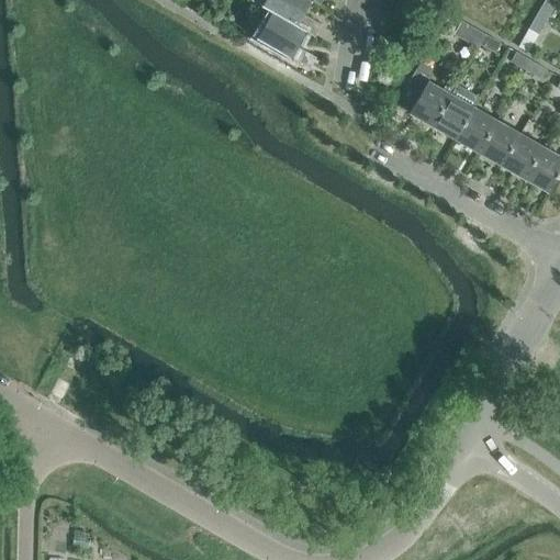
[(304,11),(311,0),(256,0),(270,9),(308,30),(316,35),(324,22),(304,11)]
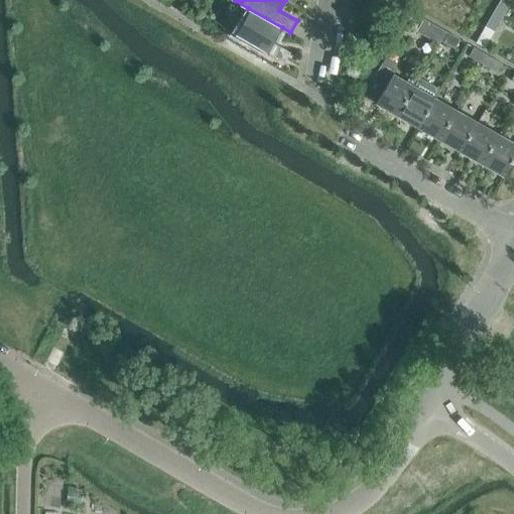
[(500,0),(495,10),(504,15),(512,1),(511,1),(511,0),(500,0)]
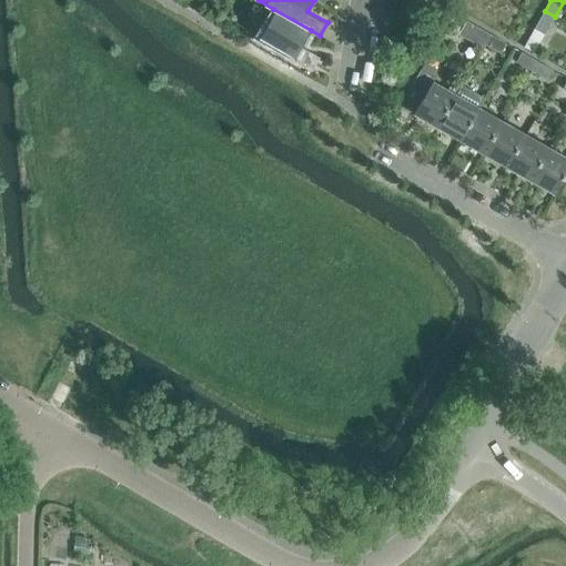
[(303,44),(311,30),(273,9),(260,32),(253,28),(251,32),(314,68),(321,54),(303,44)]
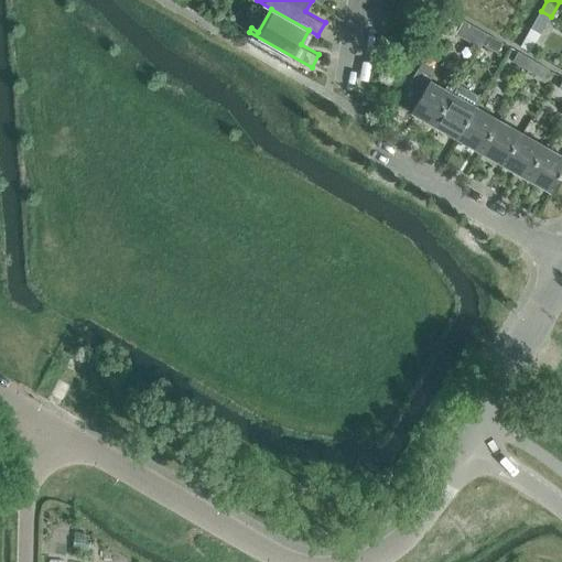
[(467,34),(482,42),(488,32),(473,24),(450,11),(446,19),(468,31),(467,34)]
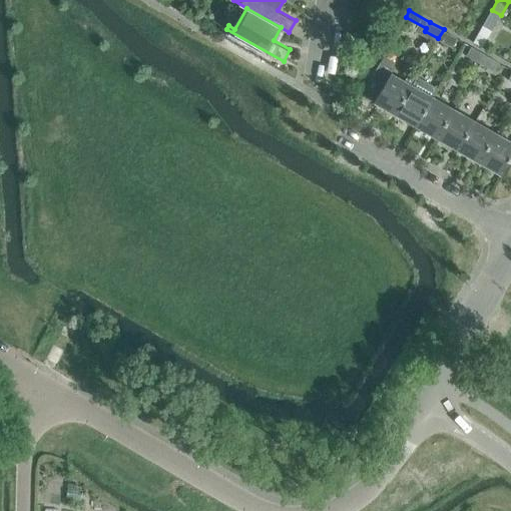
[(501,15),(492,10),(483,25),(484,25),(474,41),(481,46),(491,29),(492,30),(501,15)]
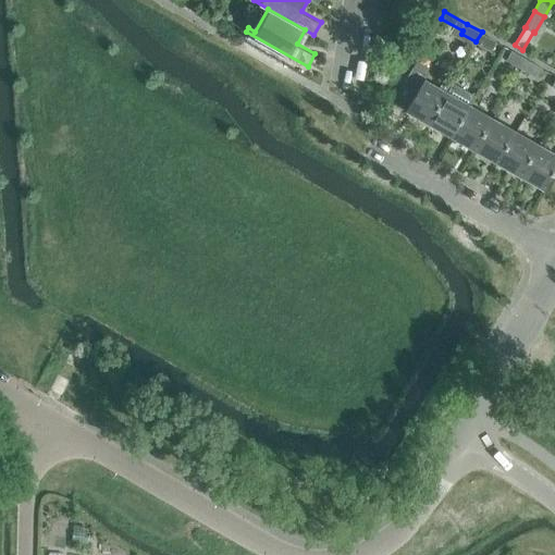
[(482,32),(476,41),(492,51),(497,41),(482,32)]
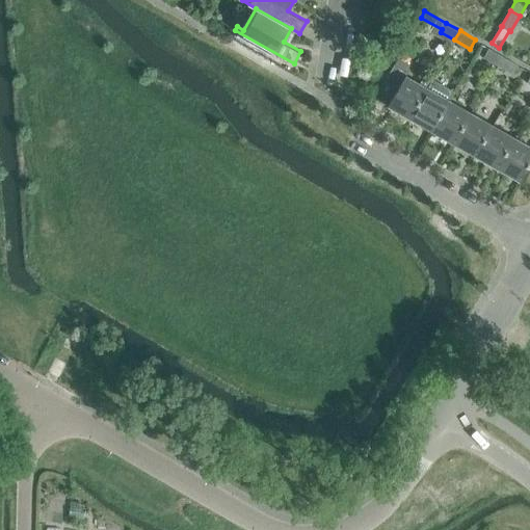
[(504,55),(489,48),(484,57),(498,64),(504,55)]
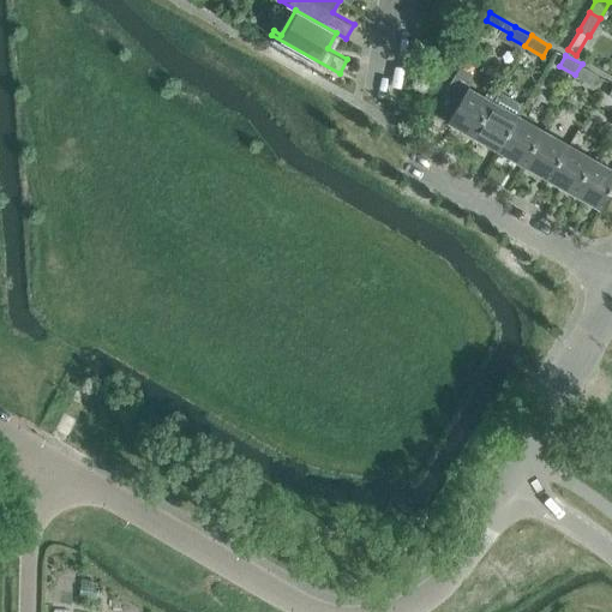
[(599,75),(582,64),(575,75),(593,85),(599,75)]
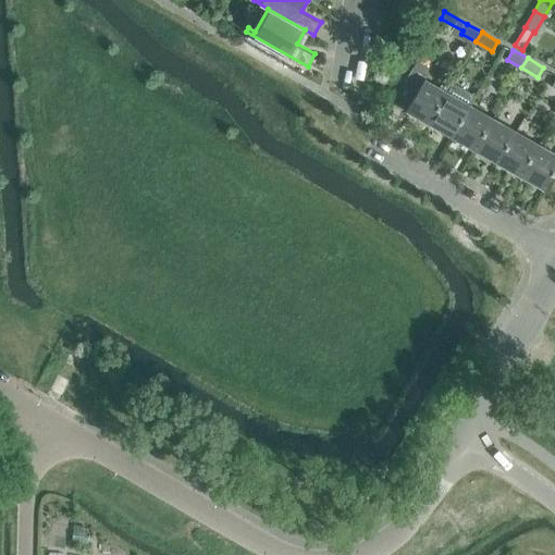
[(398,94),(411,101),(406,110),(429,123),(452,85),(444,81),(440,88),(426,79),(429,75),(414,66),(398,94)]
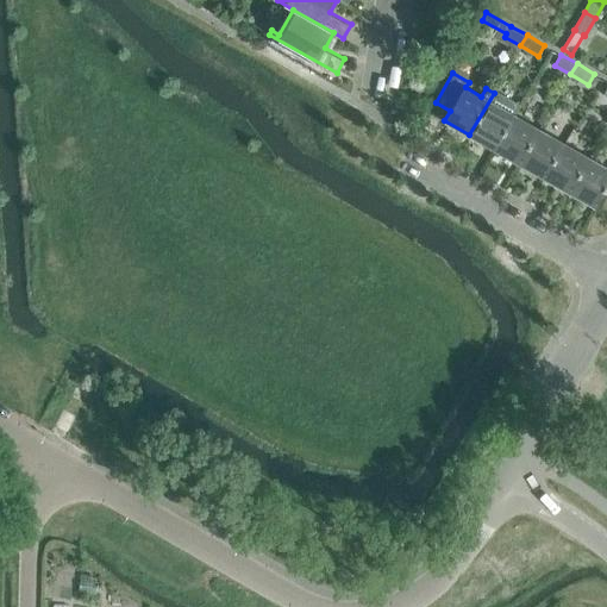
[(494,93),(469,135),(494,149),(514,116),(520,105),(495,91),(494,93)]
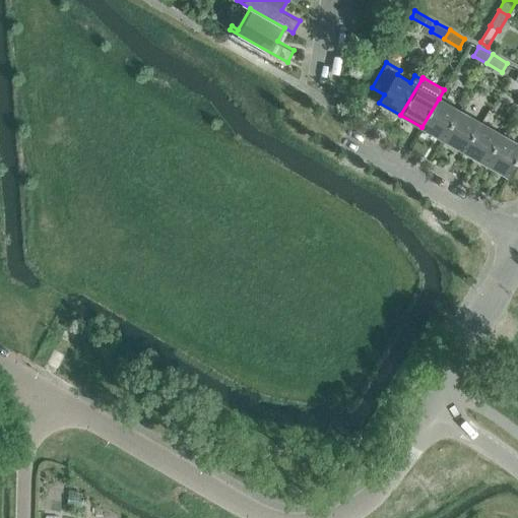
[(439,99),(422,127),(443,139),(460,111),(439,99)]
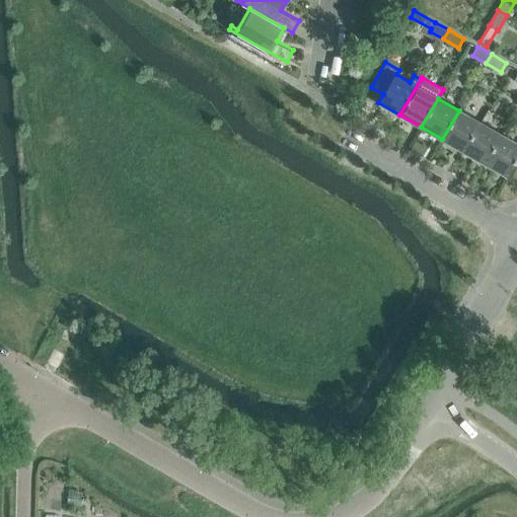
[(459,111),(442,139),(463,151),(481,123),(459,111)]
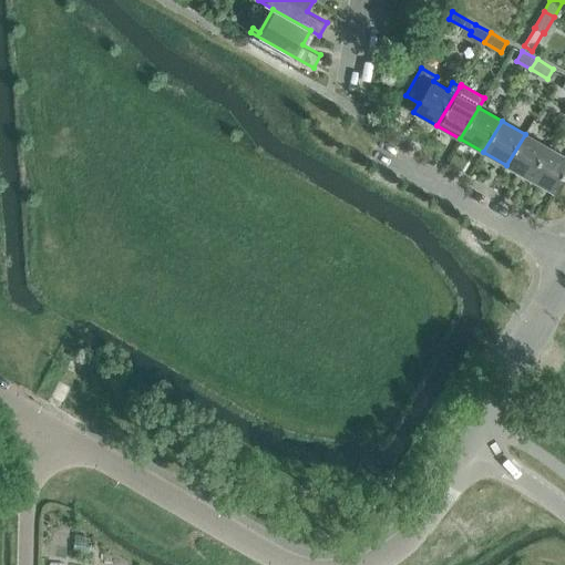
[(525,134),(506,165),(530,178),(548,147),(525,134)]
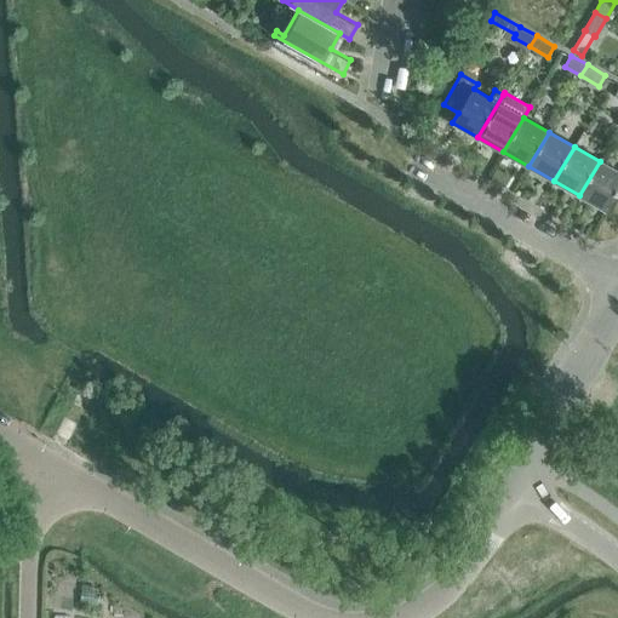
[(617,171),(600,161),(579,195),(606,211),(617,190),(617,171)]
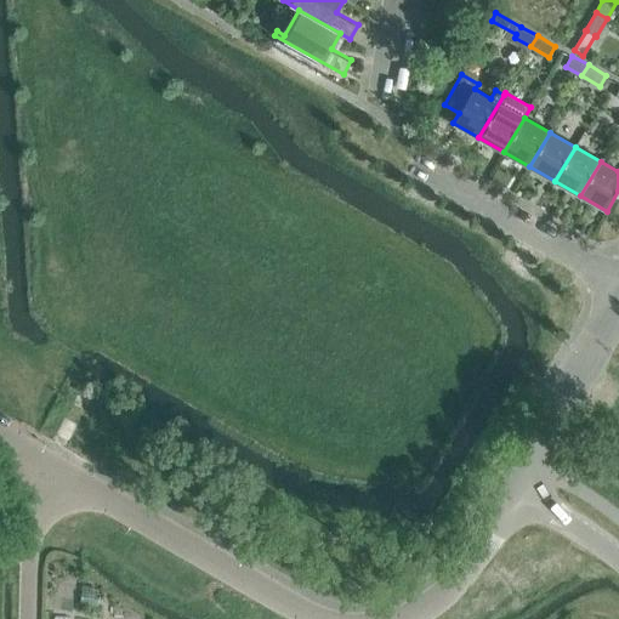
All buildings are outlined.
